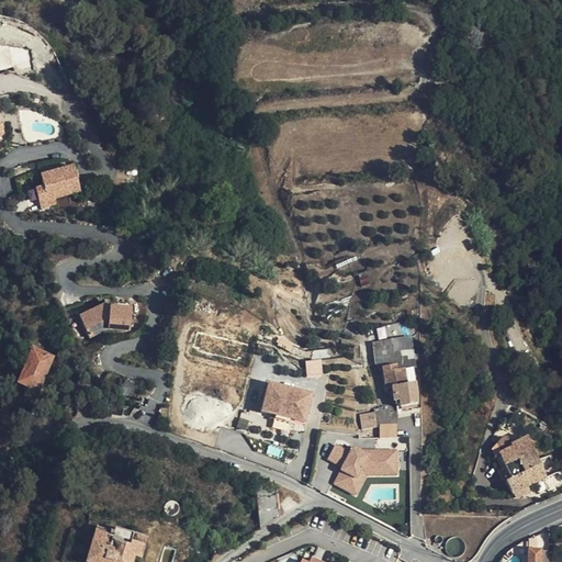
[(25,127),(30,147),(53,142),(48,123),(25,127)]
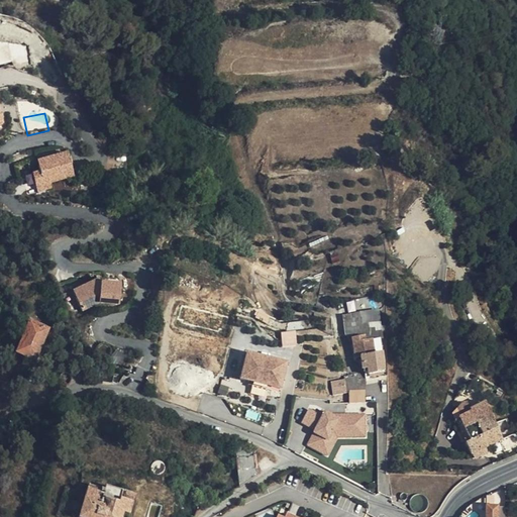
[(39,170),(32,172),(37,192),(54,188),(52,183),(75,177),(69,151),(37,159),(39,170)]
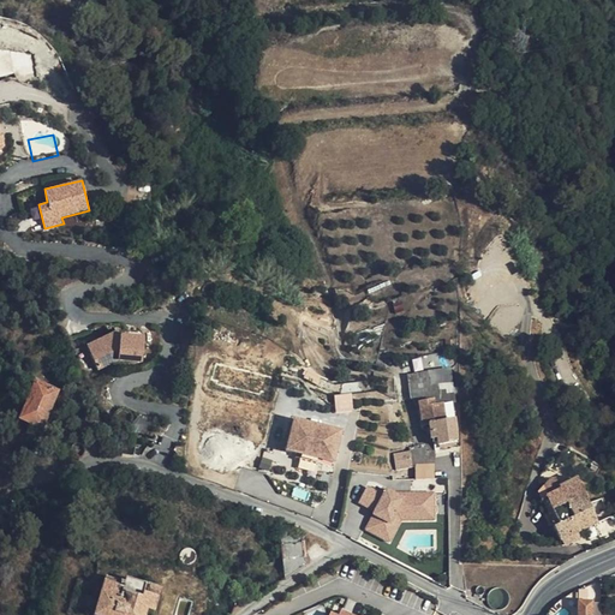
[(100,374),(147,352),(137,333),(124,339),(119,329),(87,345),(100,374)]
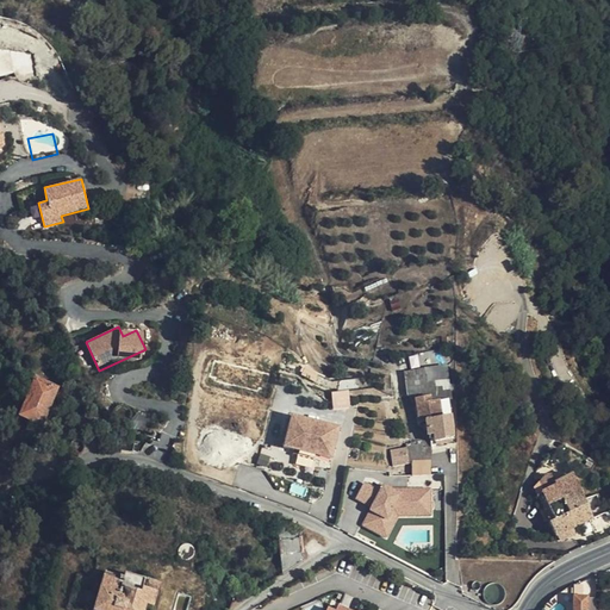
[(35,381),(19,416),(39,424),(41,425),(42,427),(56,390),(35,381)]
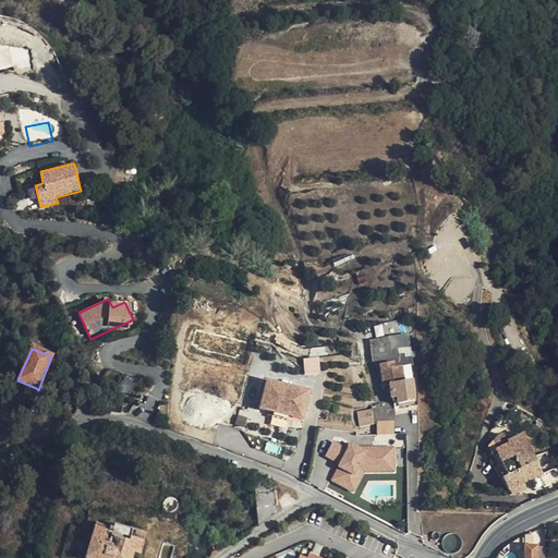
[(303,359),(305,374),(320,372),(318,358),(303,359)]
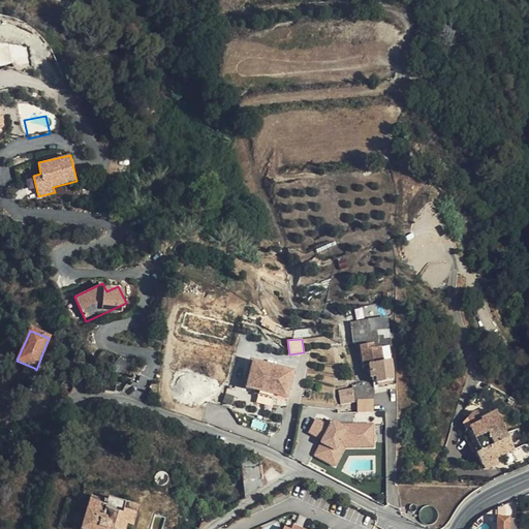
[(371,349),(374,349),(373,342),(360,343),(362,363),(372,362),(376,362),(377,366),(378,365),(376,354),(372,355),(371,352),(371,349)]
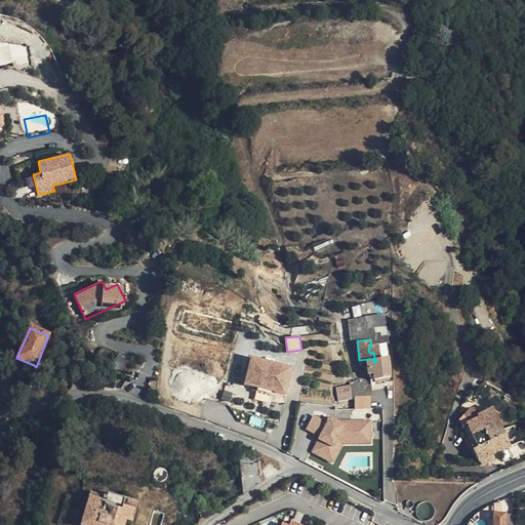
[(389,345),(371,347),(368,347),(368,350),(369,353),(373,352),(375,362),(374,363),(374,371),(375,380),(392,379),(389,345)]
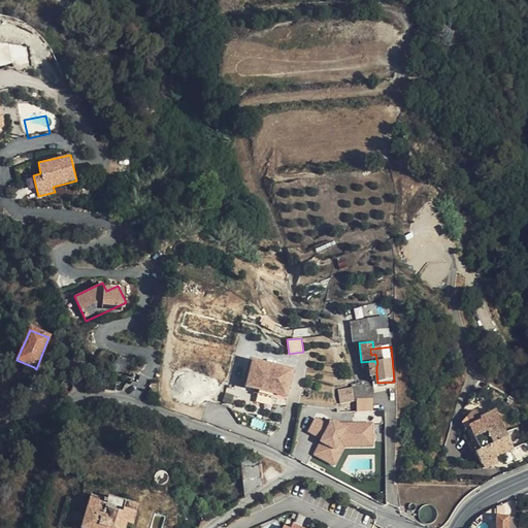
[(278,387),(275,397),(290,401),(296,374),(283,370),(283,372),(267,369),(268,366),(256,364),(251,388),(262,391),(264,384),(278,387)]
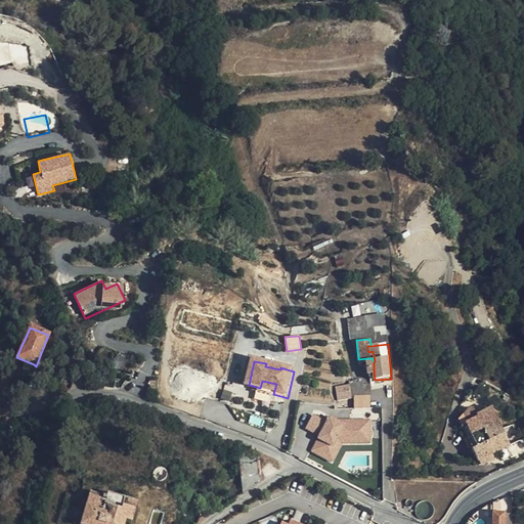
[(260,388),(258,392),(273,396),(273,394),(276,384),(262,381),(260,388)]
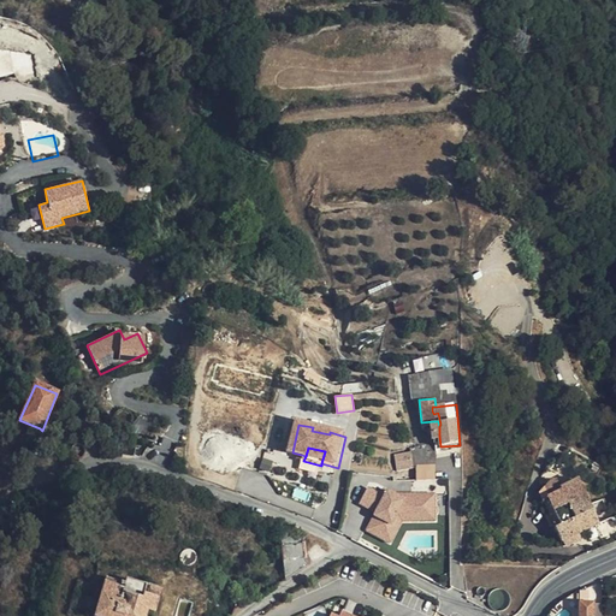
[(410,452),(412,455),(413,469),(415,469),(416,484),(434,484),(431,450),(410,452)]
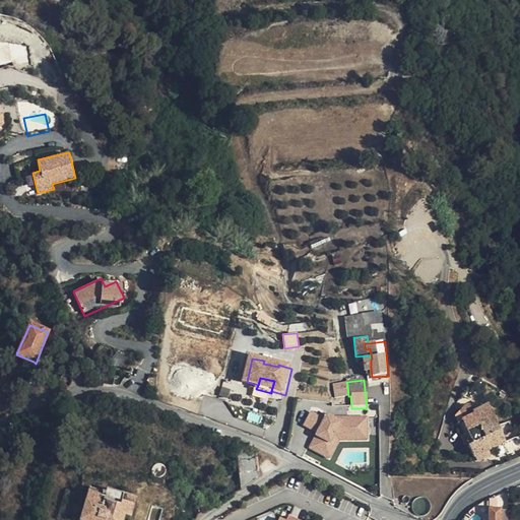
[(348,396),(347,384),(333,386),(335,399),(348,397),(348,396)]
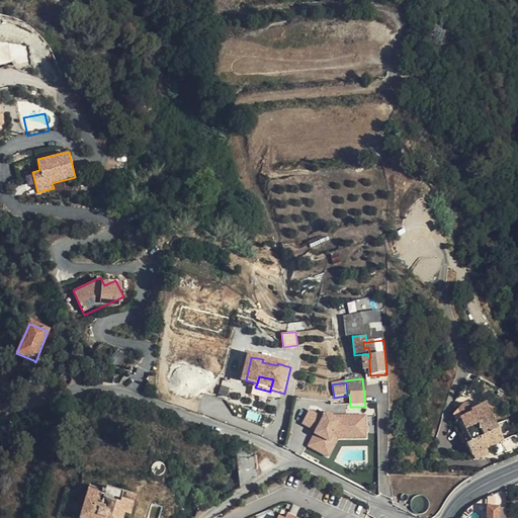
[(473,416),(461,422),(471,445),(467,447),(472,458),(506,444),(488,407),(472,413),(473,416)]
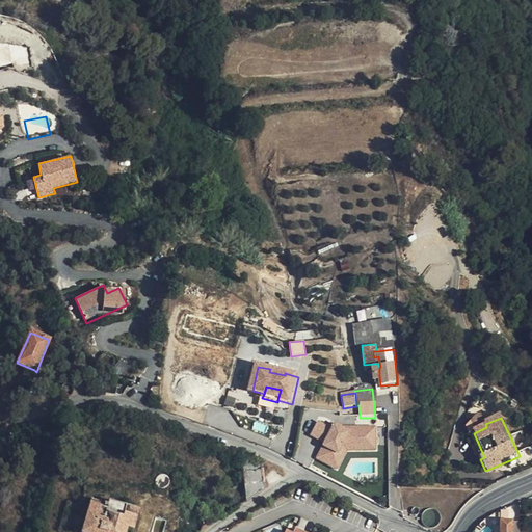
[(328,447),(336,434),(331,432),(322,426),(314,439),(328,447)]
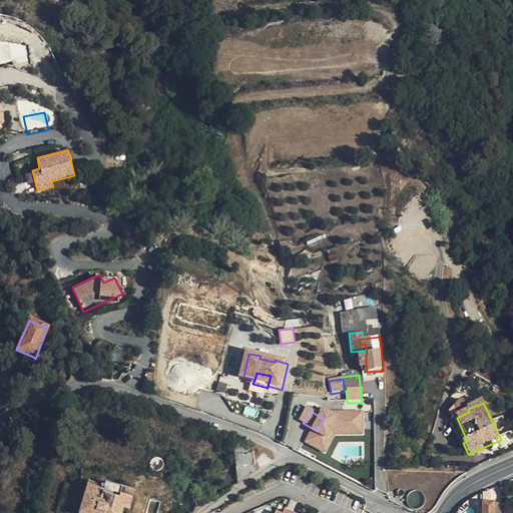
[(324,419),(317,431),(311,440),(324,448),(332,435),(365,434),(364,419),(335,420),(323,413),(320,417),(324,419)]
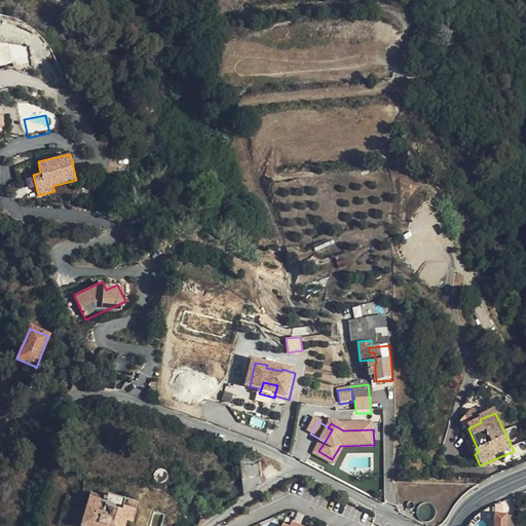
[(479,452),(468,428),(463,430),(475,454),(479,452)]
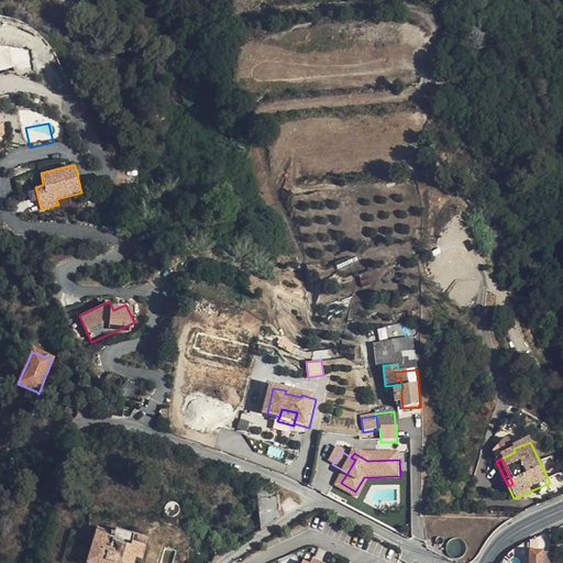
[(0,468),(0,482),(13,474),(8,464),(0,468)]
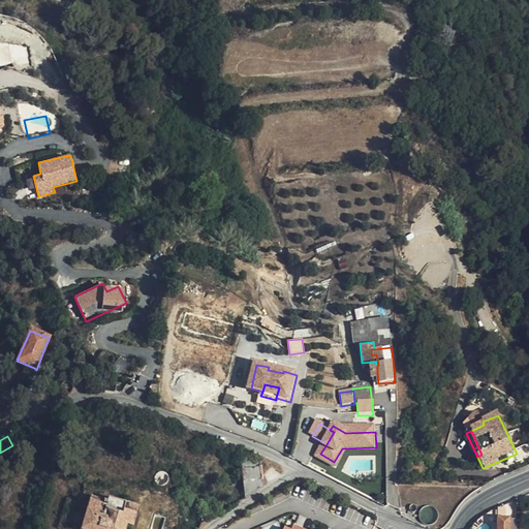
[(334,462),(320,454),(318,458),(338,469),(347,452),(376,450),(376,447),(342,448),(334,462)]
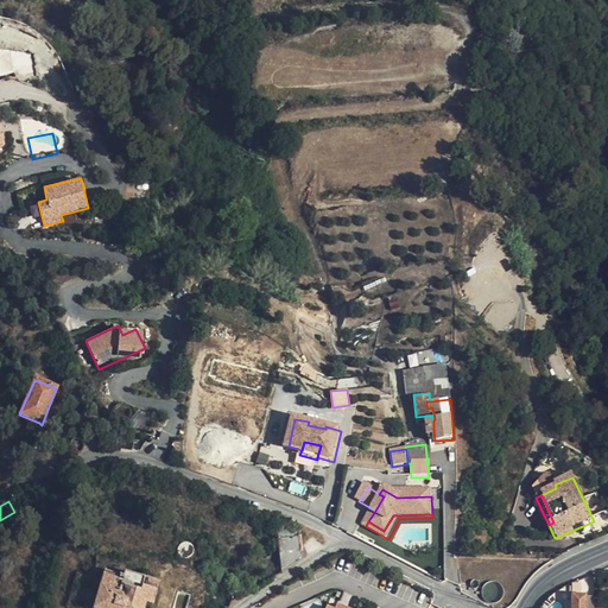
[(282,575),(305,558),(302,530),(277,523),(282,575)]
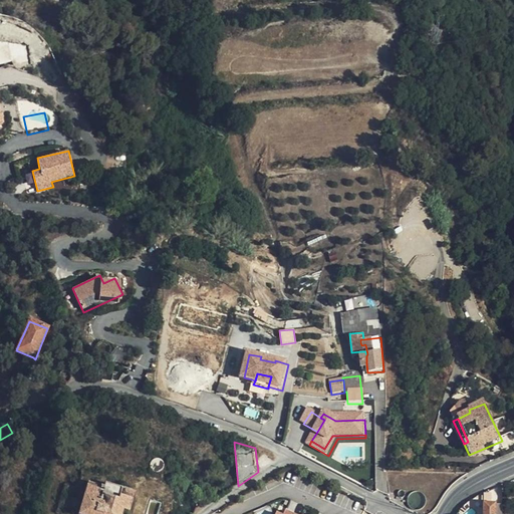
[(393,449),(393,459),(399,460),(411,461),(412,451),(393,449)]
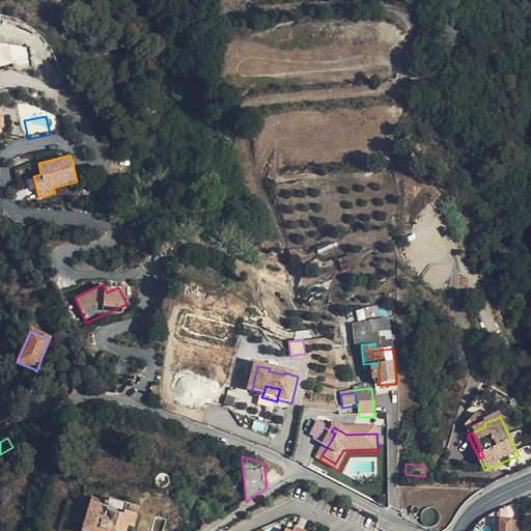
[(131,530),(139,508),(108,499),(107,504),(91,500),(81,530),(131,530)]
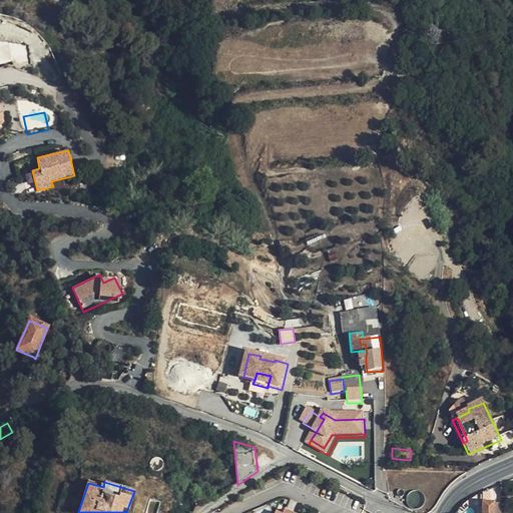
[(502,503),(502,485),(498,486),(493,488),(493,503),(495,503),(502,503)]
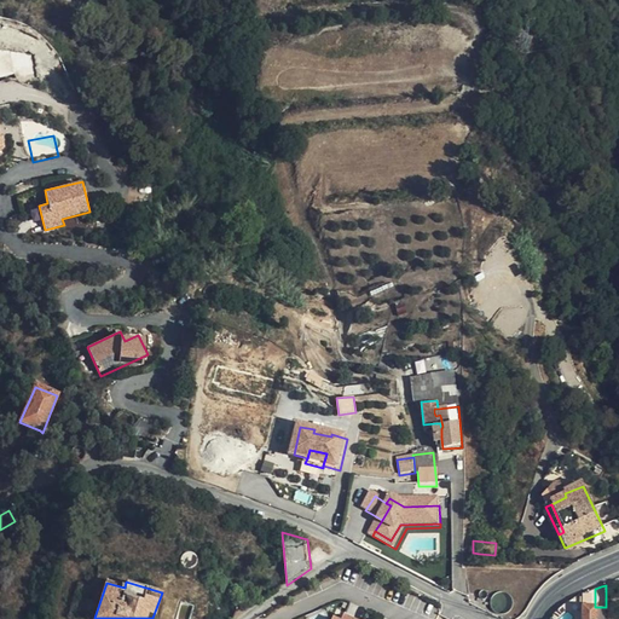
[(582,618),(597,618),(597,607),(595,607),(582,607),(582,618)]
